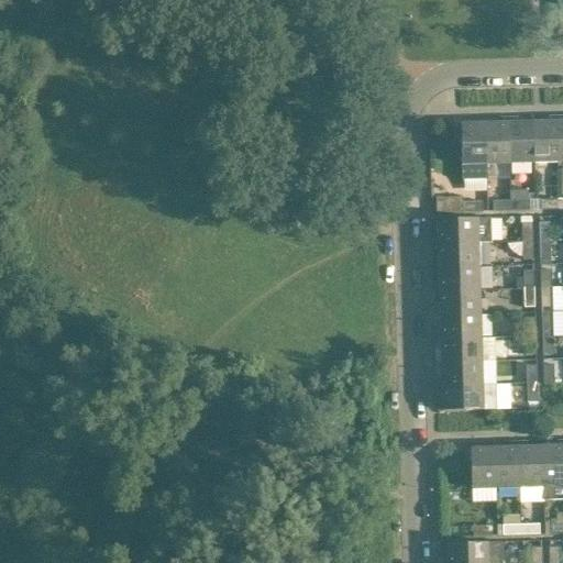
[(534,163),(533,121),(509,122),(510,164),(534,163)]
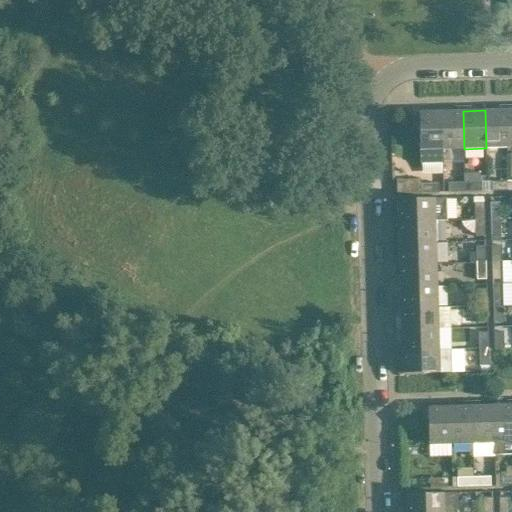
[(508,148),(507,110),(485,110),(486,148),(508,148)]
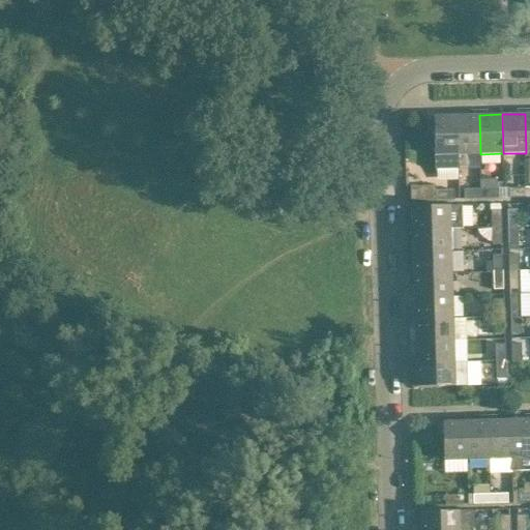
[(459,154),(458,115),(434,116),(436,170),(459,169),(459,154)]
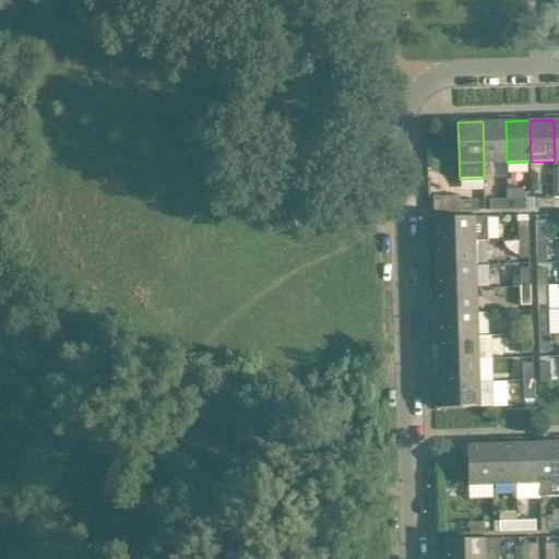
[(507,163),(506,121),(483,121),(484,163),(507,163)]
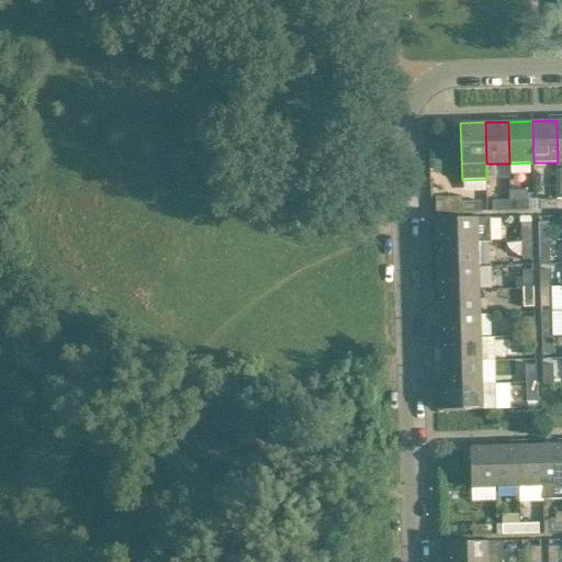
[(430,131),(430,146),(448,145),(448,131),(430,131)]
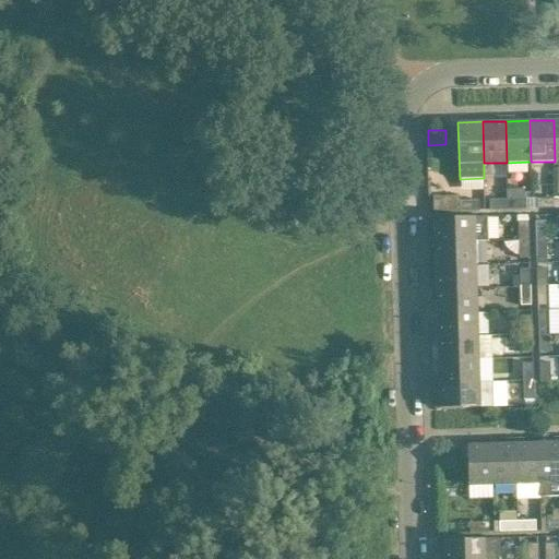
[(526,189),(508,190),(508,200),(509,211),(526,210),(526,189)]
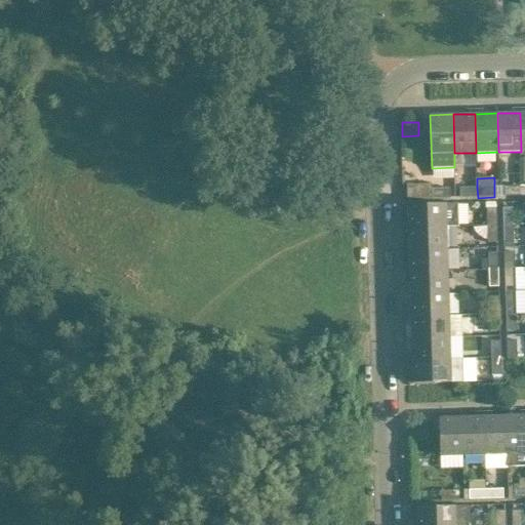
[(432,199),(432,189),(432,184),(406,185),(407,200),(432,199)]
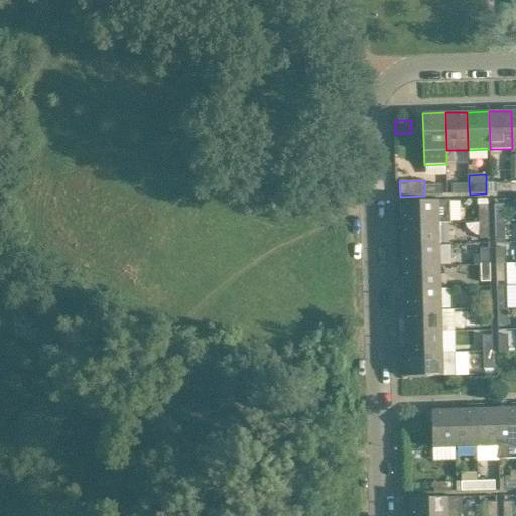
[(513,192),(513,183),(495,183),(496,194),(513,192)]
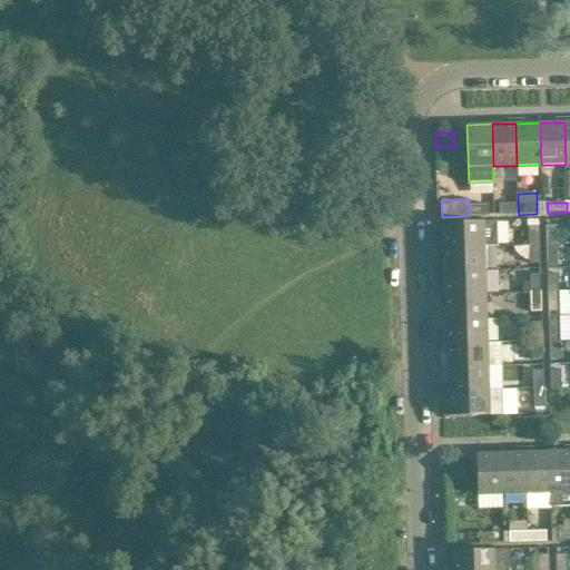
[(519,215),(518,204),(499,205),(499,215),(519,215)]
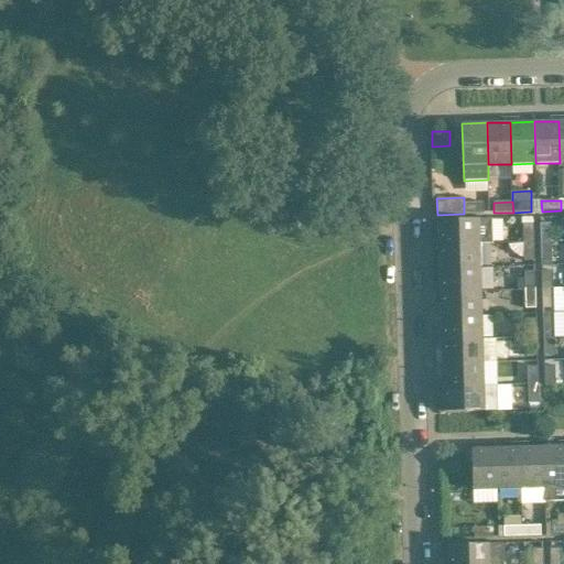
[(483,214),(483,203),(464,203),(464,214),(483,214)]
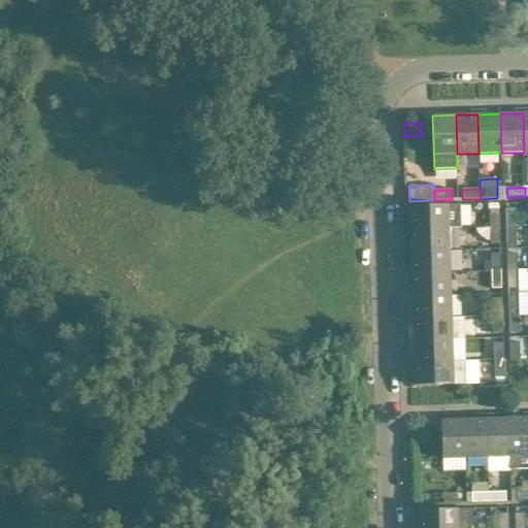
[(461,227),(460,205),(409,206),(409,230),(449,229),(449,228),(461,227)]
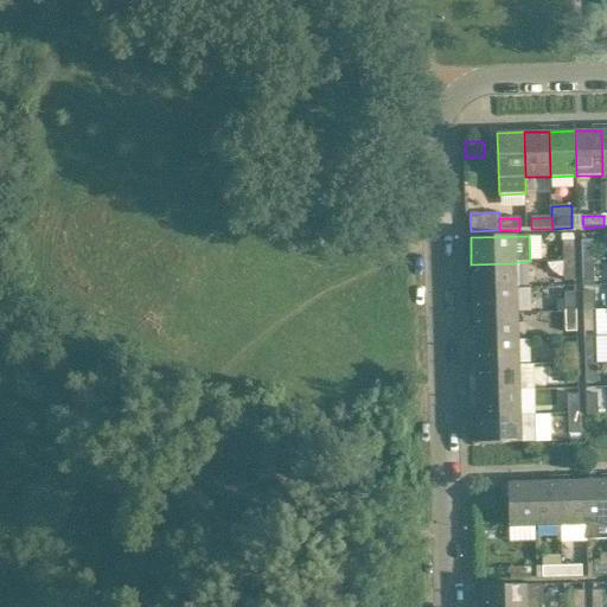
[(574,241),(563,242),(563,261),(575,261),(574,241)]
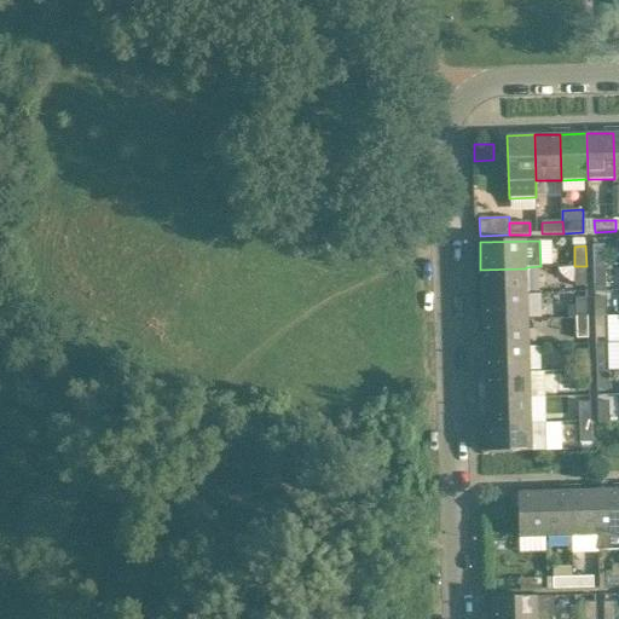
[(603,246),(593,247),(593,266),(605,266),(603,246)]
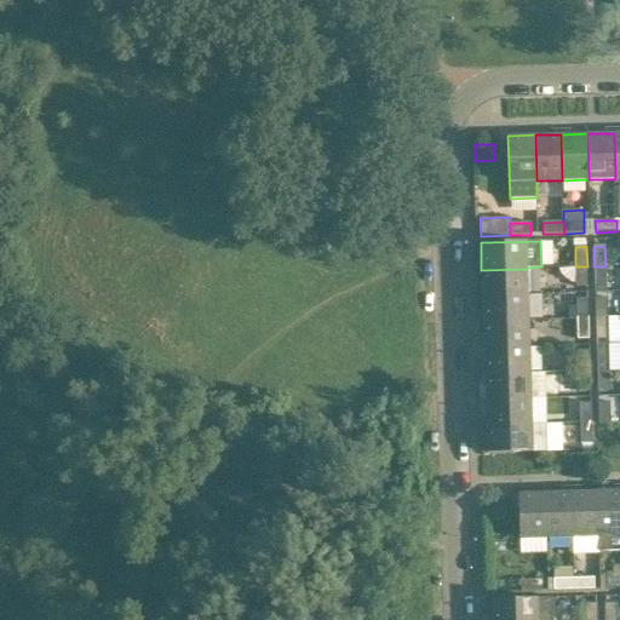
[(587,287),(587,267),(575,267),(577,287),(587,287)]
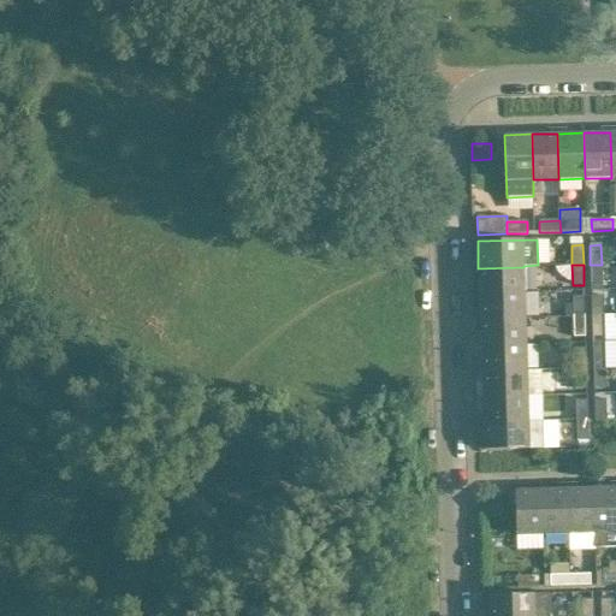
[(603,285),(602,265),(590,265),(591,285),(603,285)]
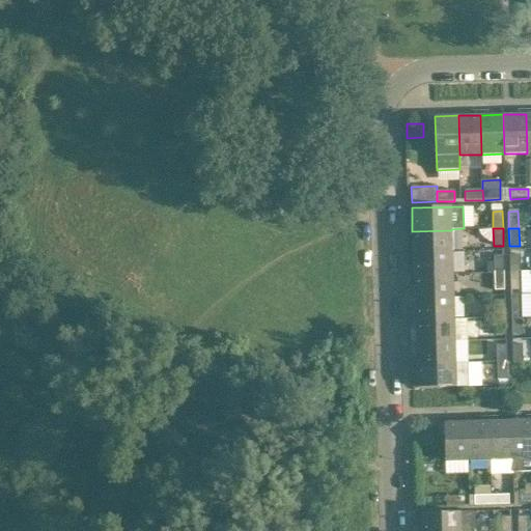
[(451,252),(451,230),(412,231),(413,253),(451,252)]
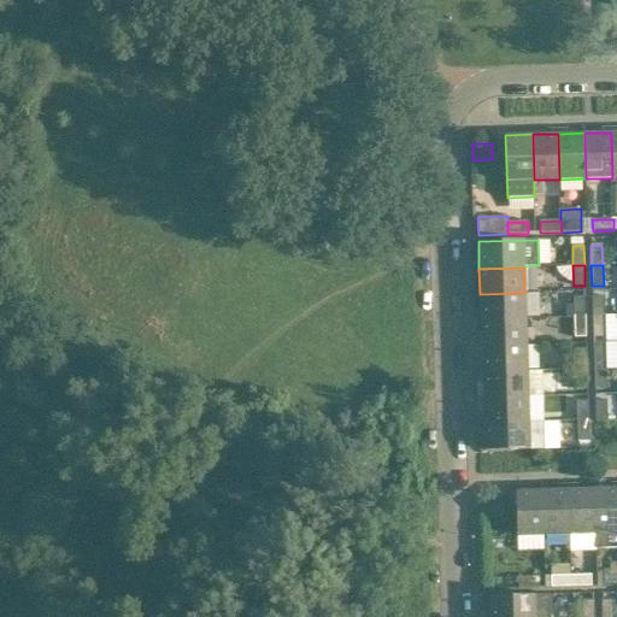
[(526,319),(524,293),(480,294),(481,321),(526,319)]
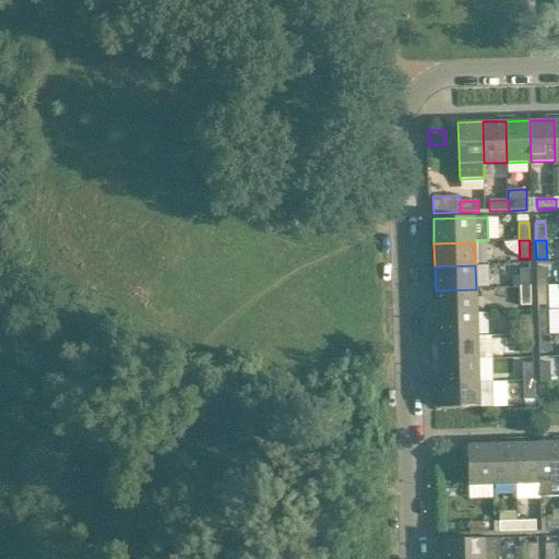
[(547,269),(536,269),(537,287),(547,287),(547,269)]
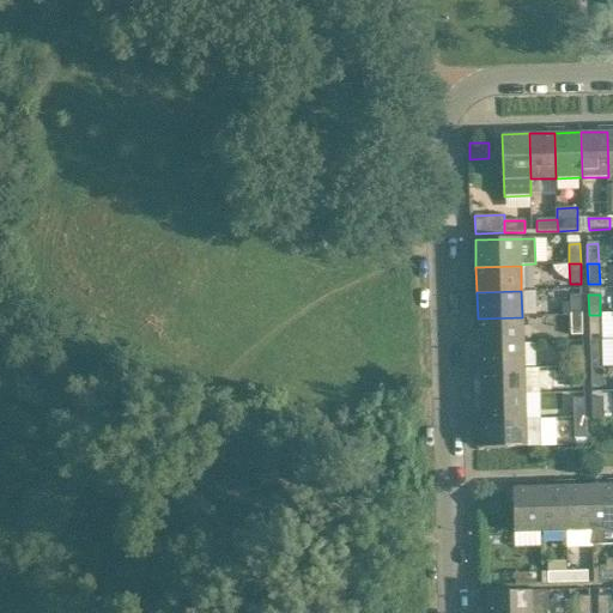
[(582,296),(570,296),(571,316),(582,316),(582,296)]
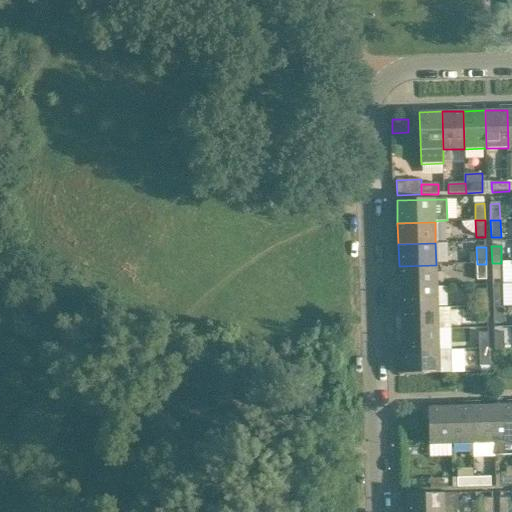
[(502,280),(502,267),(501,263),(492,263),(492,280),(502,280)]
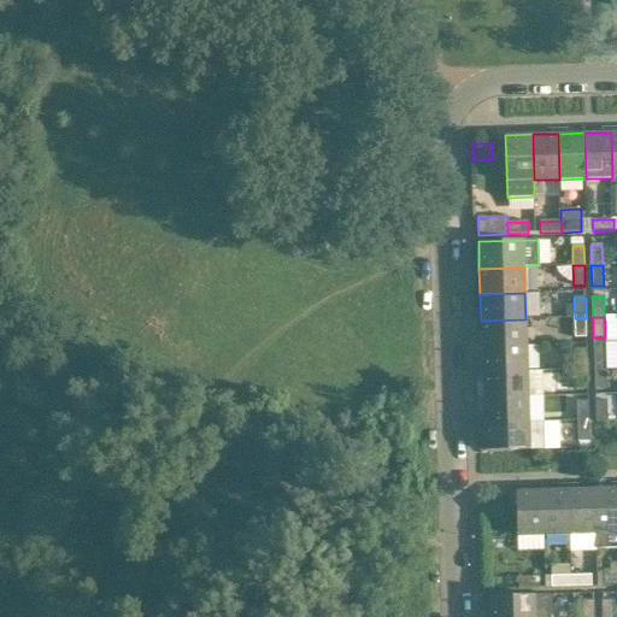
[(587,338),(586,318),(575,318),(575,338),(587,338)]
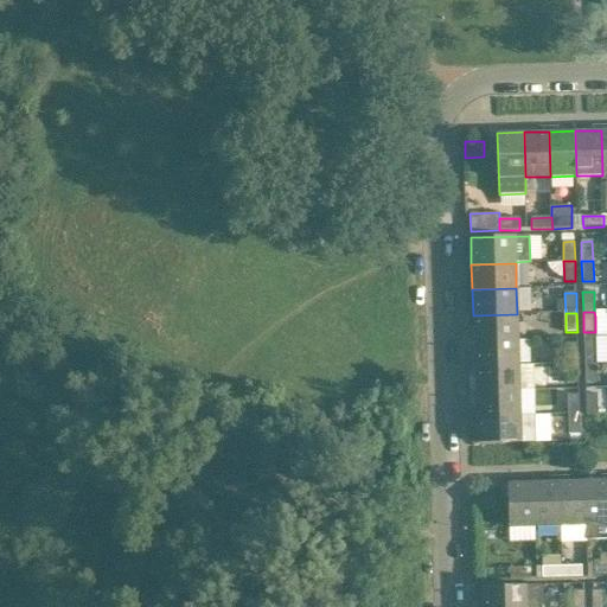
[(518,340),(517,314),(473,315),(473,342),(518,340)]
